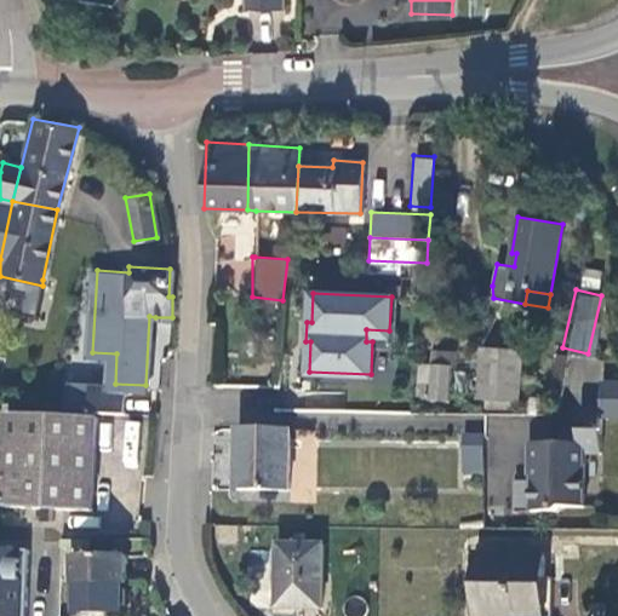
[(476,398),(519,402),(524,350),(480,346),(476,398)]
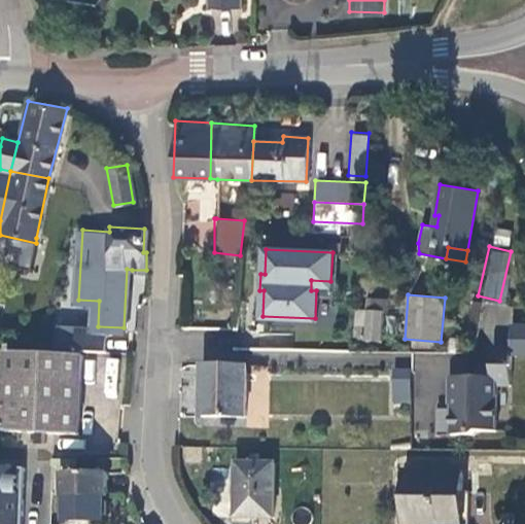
[(379,341),(382,310),(366,309),(363,339),(379,341)]
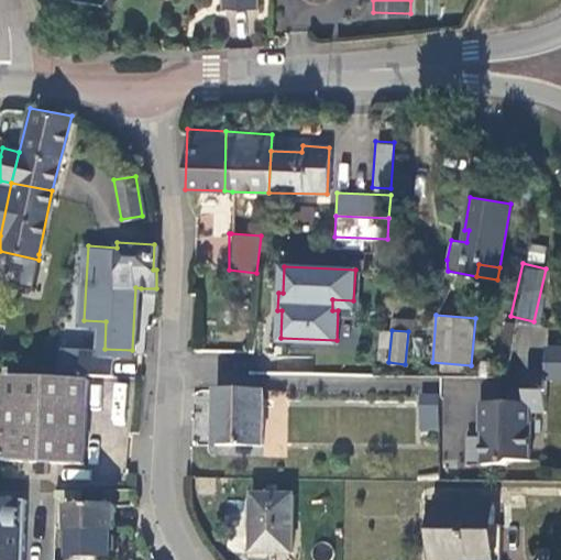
[(83,348),(63,347),(63,354),(83,355),(83,348)]
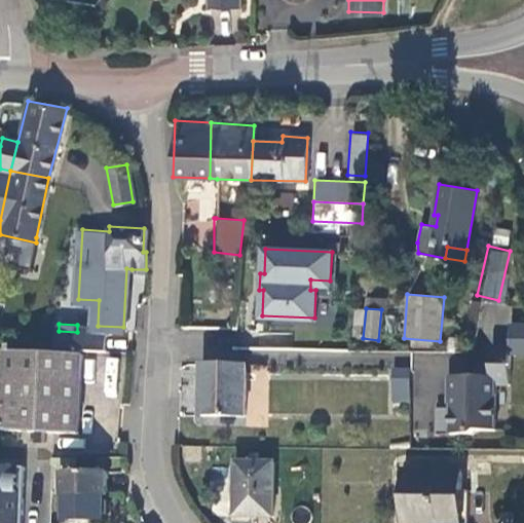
[(77,332),(59,331),(58,347),(74,347),(105,349),(107,349),(108,331),(88,330),(88,325),(77,325),(77,332)]
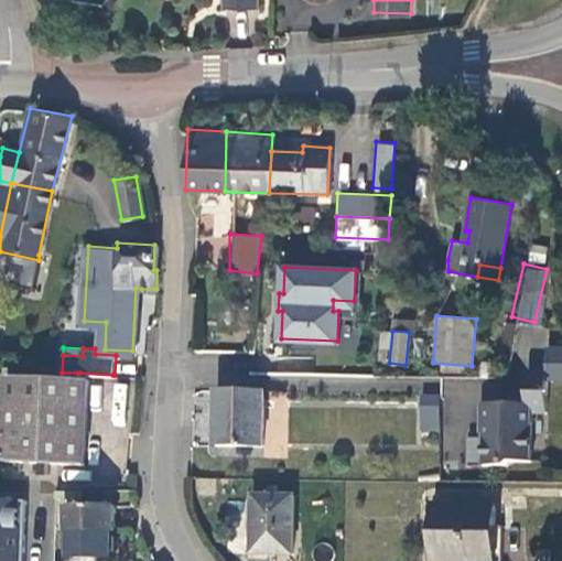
[(523,366),(523,375),(541,376),(541,365),(523,366)]
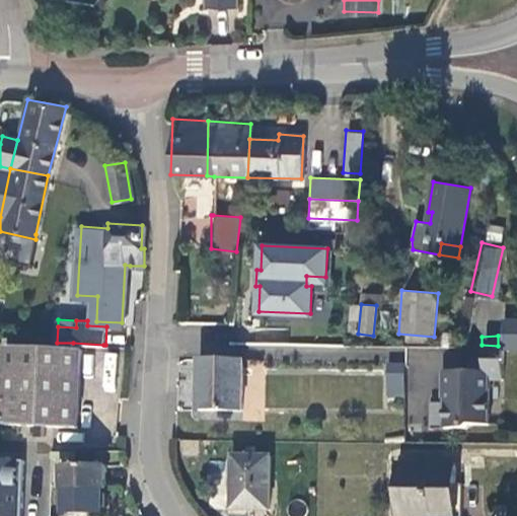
[(27,345),(4,344),(0,422),(18,423),(27,345)]
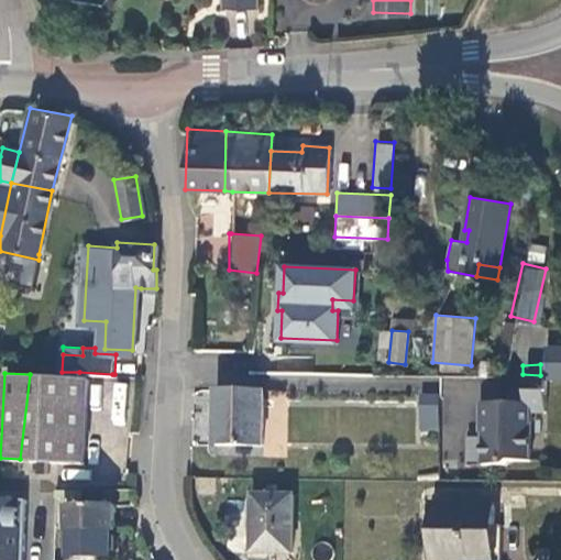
[(57,375),(30,374),(20,459),(56,461),(57,375)]
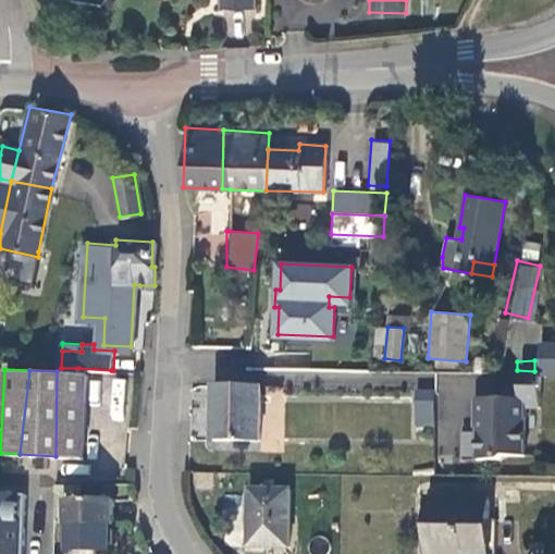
[(501,394),(471,394),(471,418),(473,418),(475,457),(497,457),(502,452),(520,451),(521,401),(534,401),(534,371),(517,370),(517,381),(510,381),(506,385),(501,385),(501,394)]
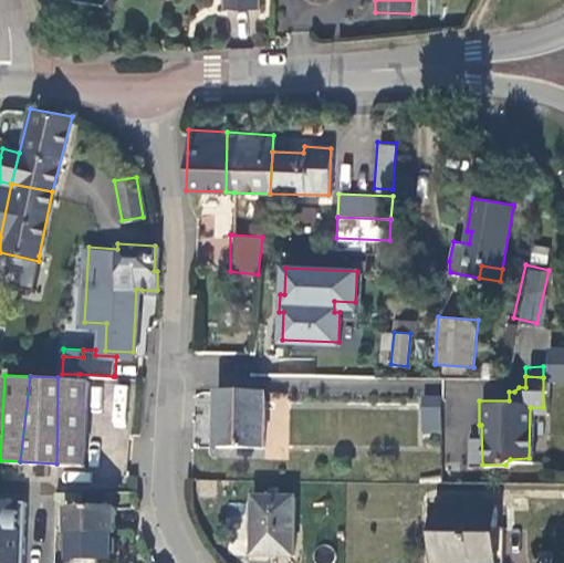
[(89,379),(58,377),(56,464),(84,465),(89,379)]
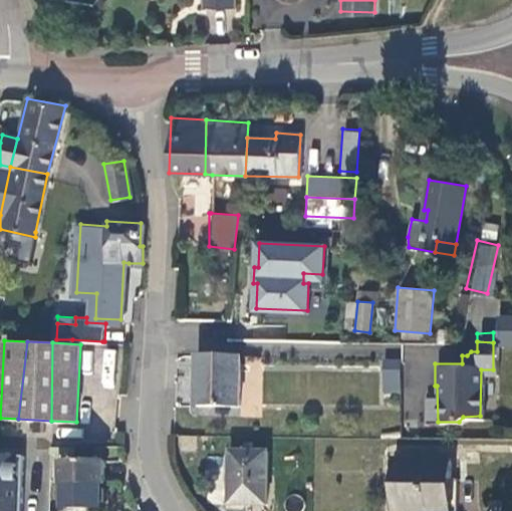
[(239,405),(240,353),(196,353),(195,404),(239,405)]
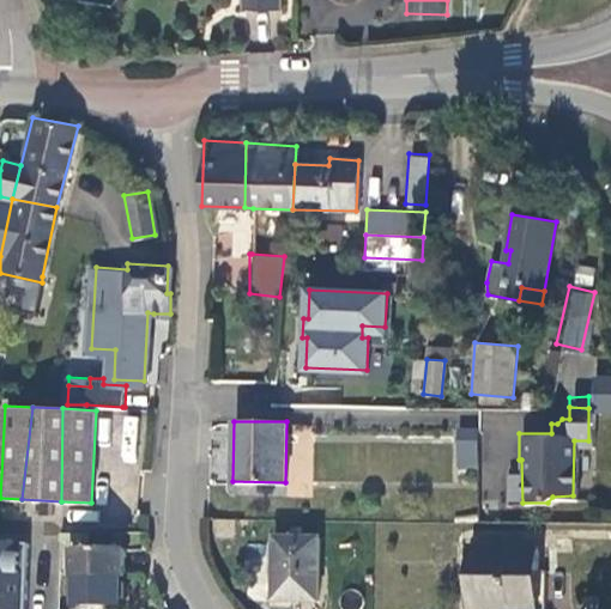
[(458,427),(458,446),(476,445),(476,427),(458,427)]
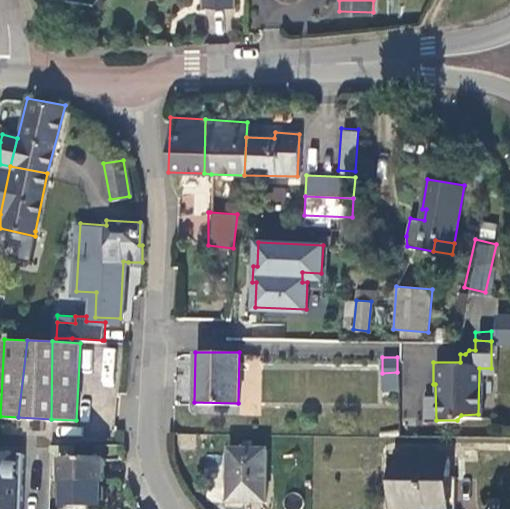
[(265,501),(265,447),(227,447),(226,501),(265,501)]
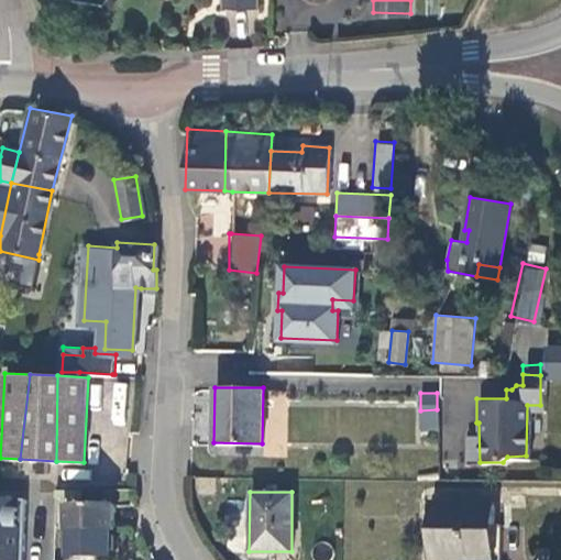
[(65,527),(112,528),(112,503),(75,502),(75,496),(64,497),(65,527)]
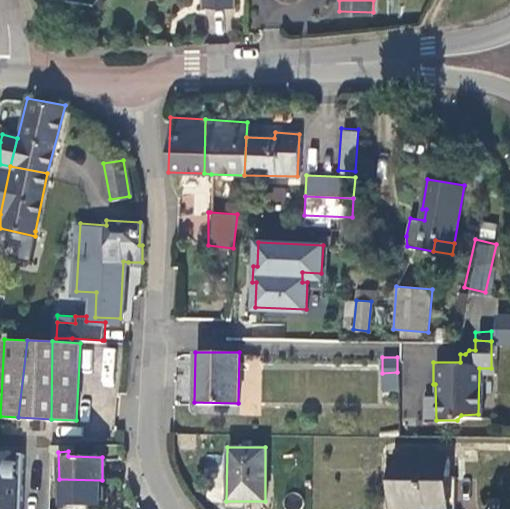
[(23,508),(25,453),(0,452),(0,508),(23,508)]
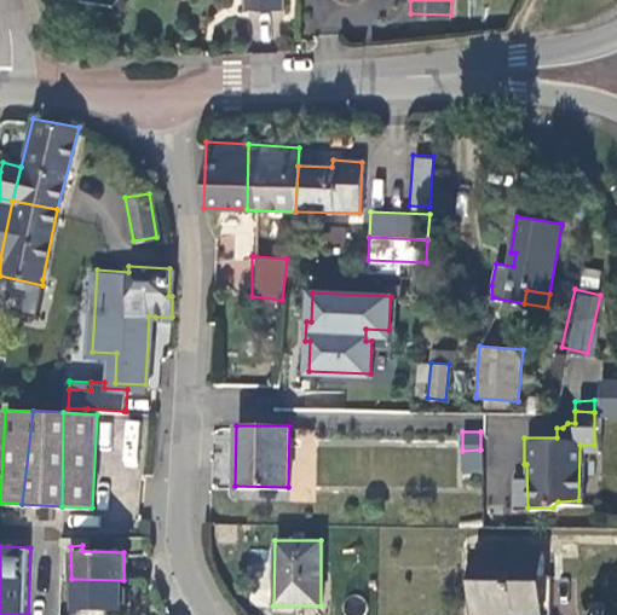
[(541,551),(474,550),(473,611),(540,614),(541,551)]
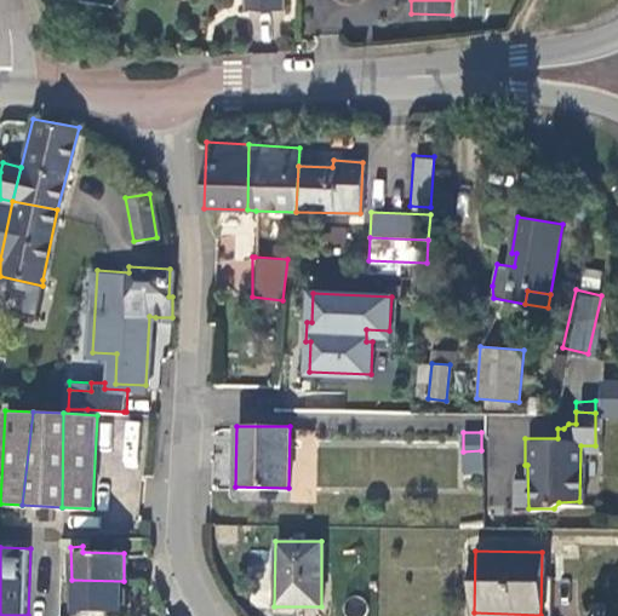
[(247,597),(262,604),(273,585),(258,576),(247,597)]
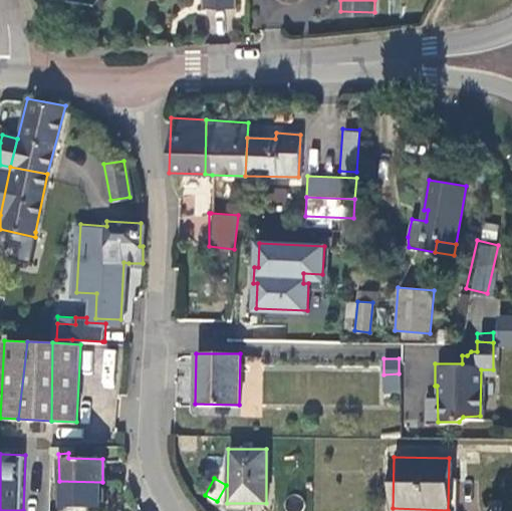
[(65,510),(65,493),(49,493),(48,510),(65,510)]
